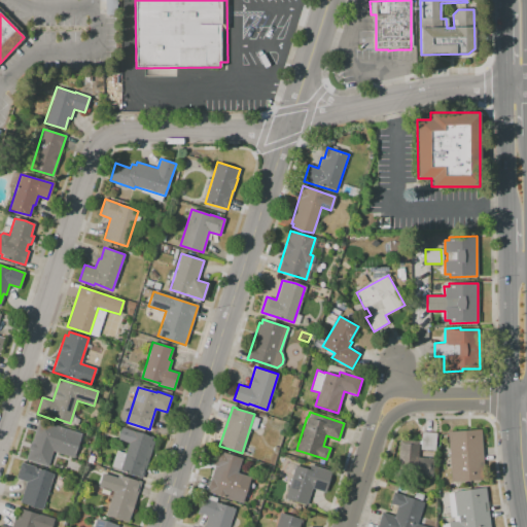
[(47,467),(25,460),(38,419),(61,426),(60,428),(69,430),(62,451),(54,449),(47,467)]
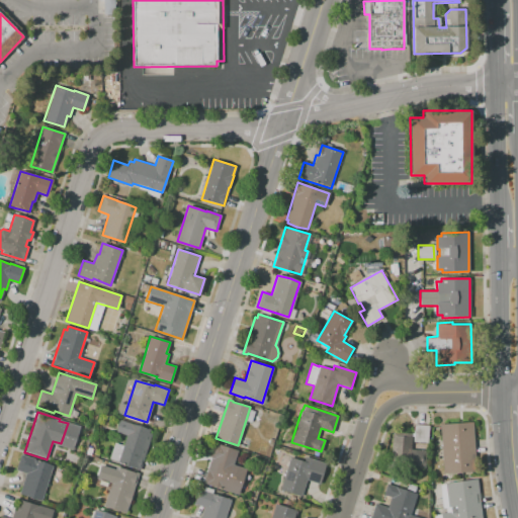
[(109,459),(114,442),(123,445),(126,435),(115,431),(119,420),(132,423),(142,426),(152,431),(140,471),(135,470),(136,468),(116,463),(117,461),(109,459)]
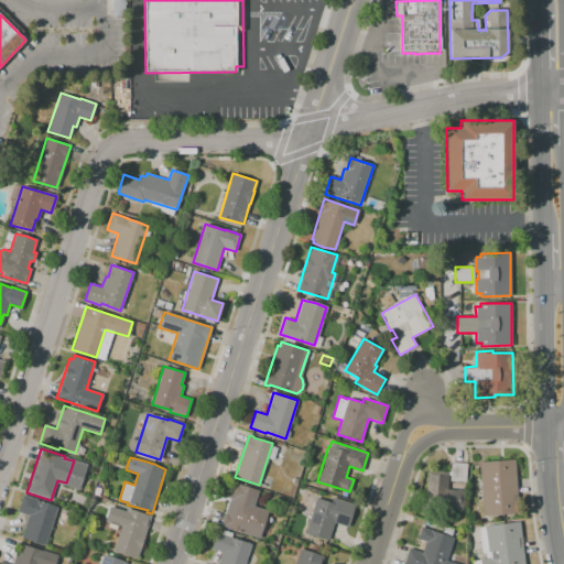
[(514,459),(519,512),(483,516),(479,462),(514,459)]
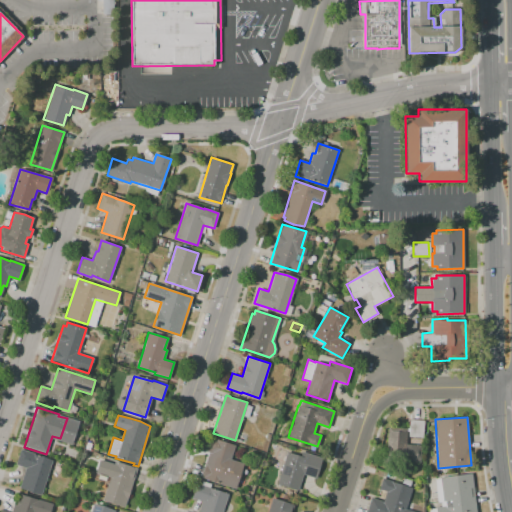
[(422,438),(408,437),(409,420),(423,421),(422,438)]
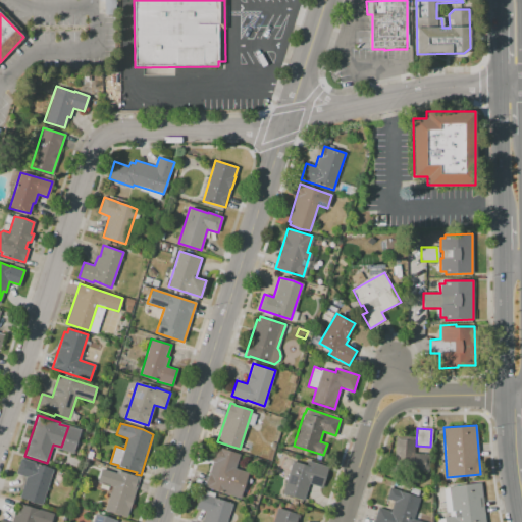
[(414,453),(429,454),(428,470),(392,468),(394,435),(414,436),(414,453)]
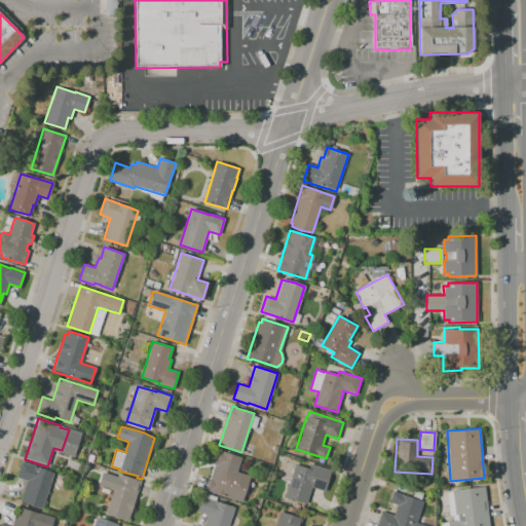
[(242,501),(207,490),(215,464),(212,463),(217,449),(241,457),(236,472),(251,476),(242,501)]
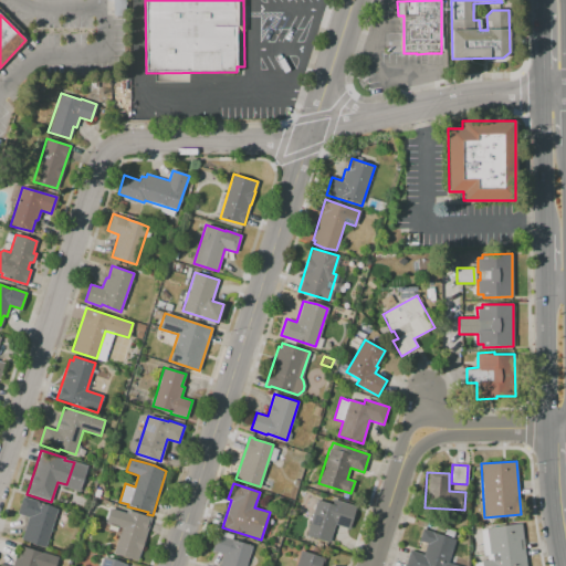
[(44,547),(21,540),(29,517),(17,513),(23,496),(38,501),(38,502),(48,504),(58,510),(44,547)]
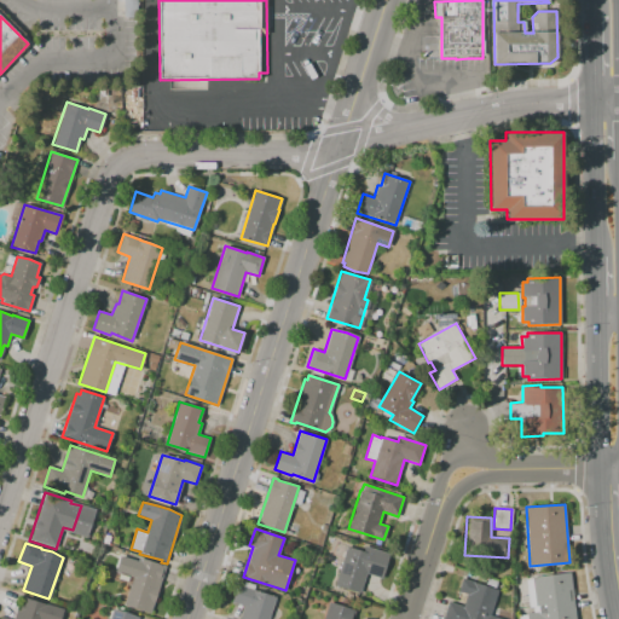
[(360,593),(335,584),(347,547),(363,551),(364,545),(389,554),(382,578),(366,573),(360,593)]
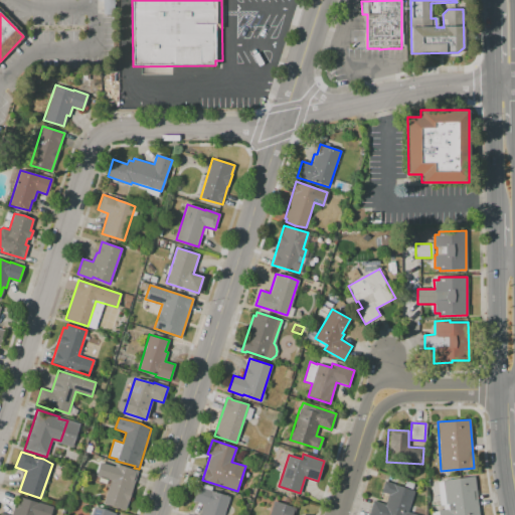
[(138,471),(125,510),(103,503),(116,464),(138,471)]
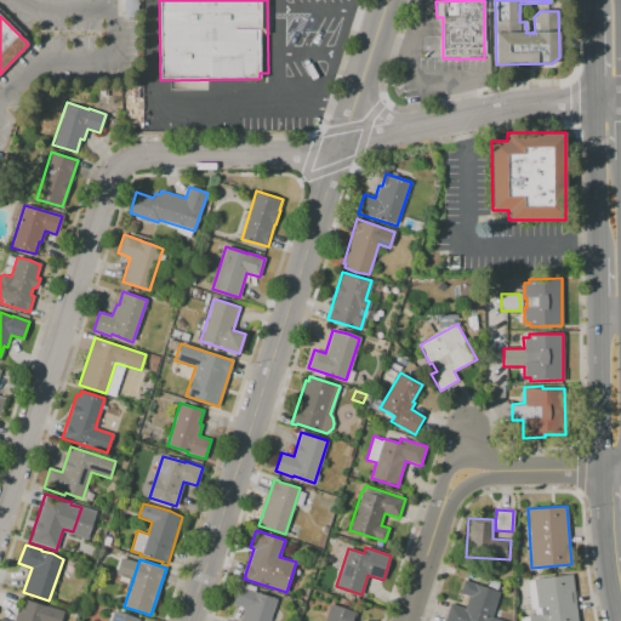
[(573,574),(579,620),(529,620),(529,615),(542,614),(541,608),(539,608),(535,579),(573,574)]
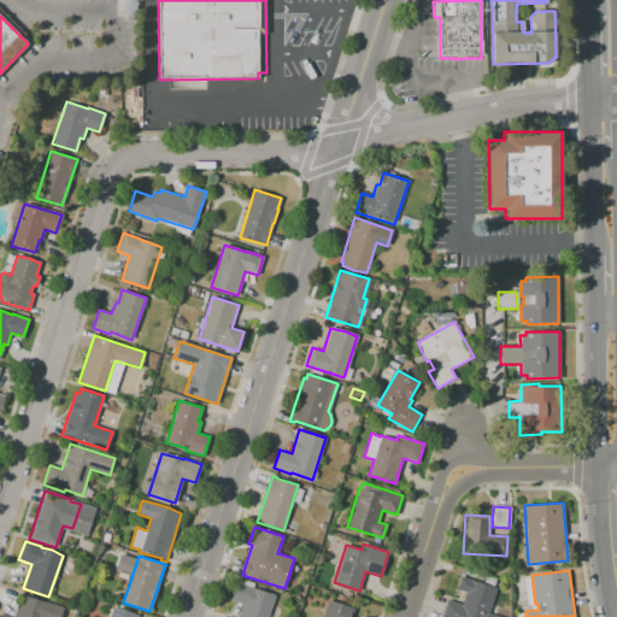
[(441,616),(447,600),(462,605),(465,593),(457,589),(462,577),(497,588),(488,613),(498,616),(441,616)]
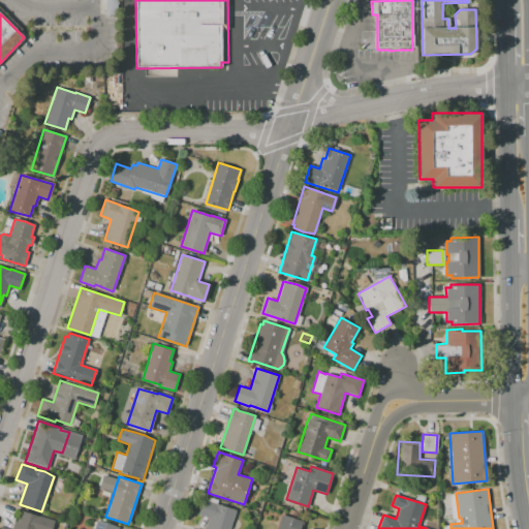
[(236,509),(229,528),(208,528),(206,528),(209,518),(197,514),(201,499),(236,509)]
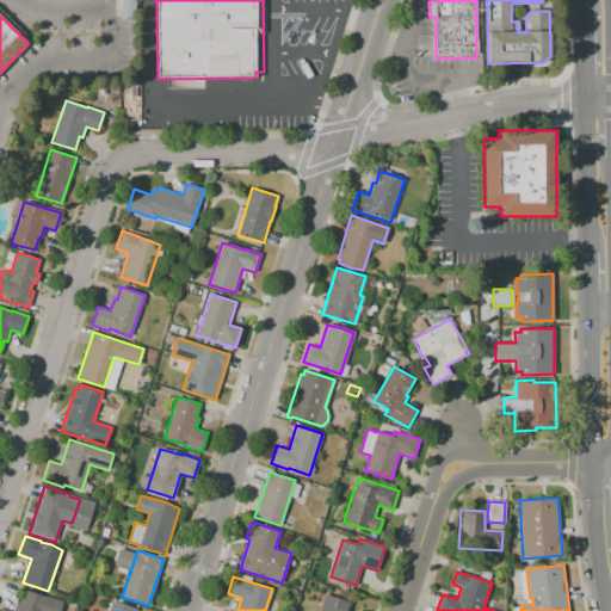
[(0,610),(1,610),(5,610),(13,610),(17,602),(19,603),(23,588),(62,602),(59,610),(0,610)]
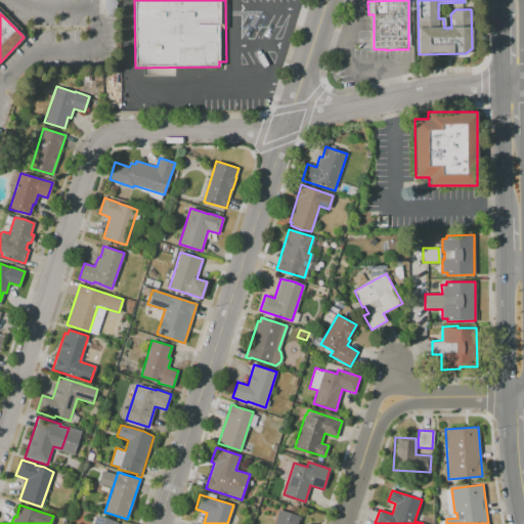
[(273,523),(278,510),(301,517),(298,523),(273,523)]
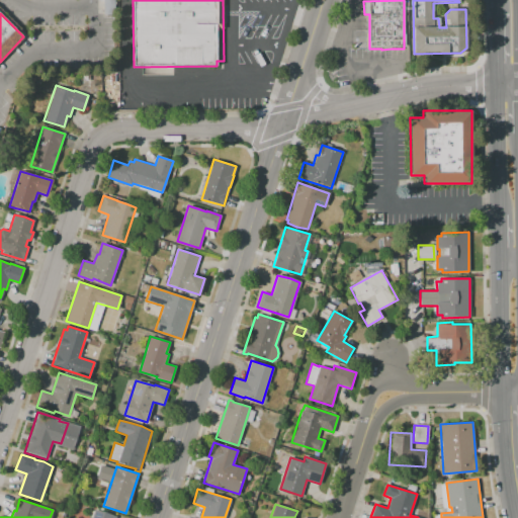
[(116,517),(115,517),(91,517),(94,509),(104,512),(116,517)]
